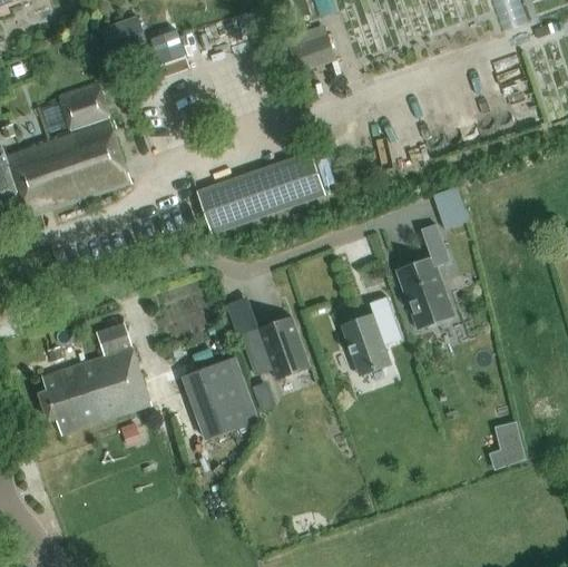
[(334,10),(331,0),(311,0),(317,16),(334,10)]
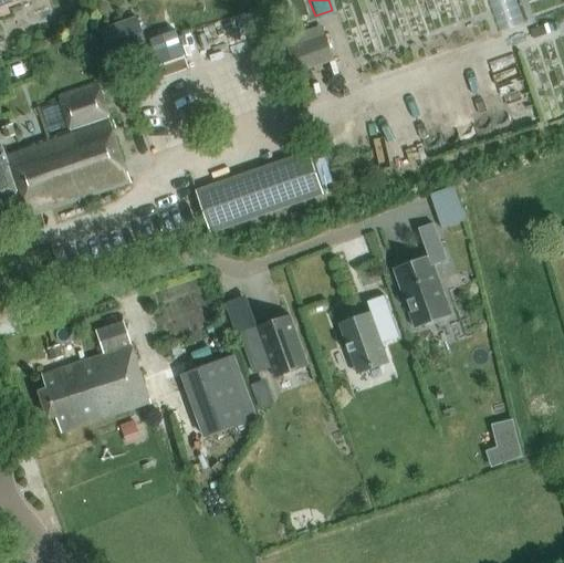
[(106,53),(144,40),(141,30),(134,14),(96,29),(103,44),(106,53)]
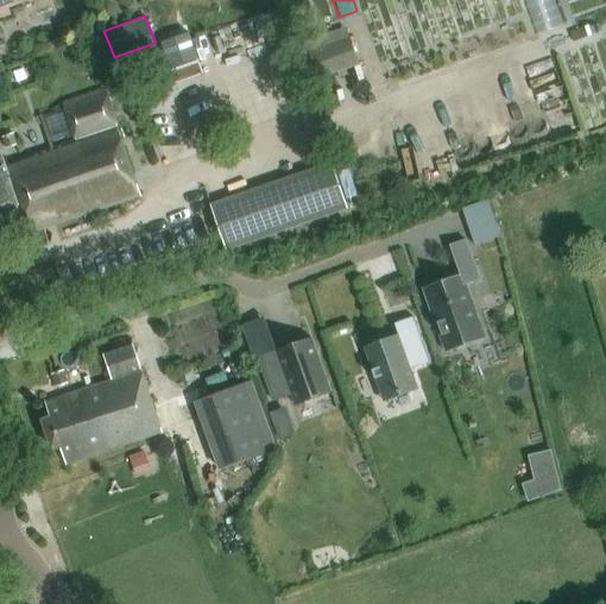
[(345,25),(304,39),(317,76),(357,63),(345,25)]
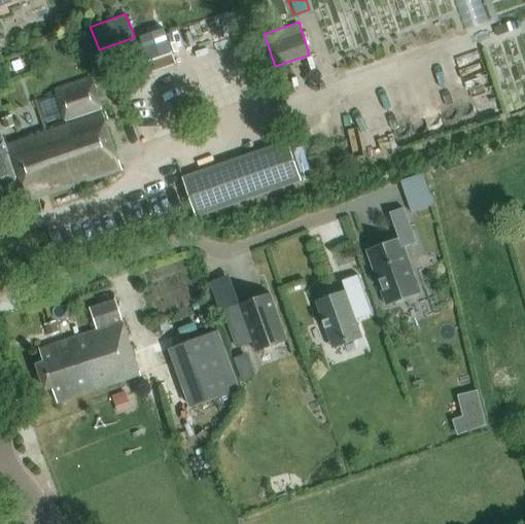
[(170,50),(162,31),(140,40),(147,60),(170,50)]
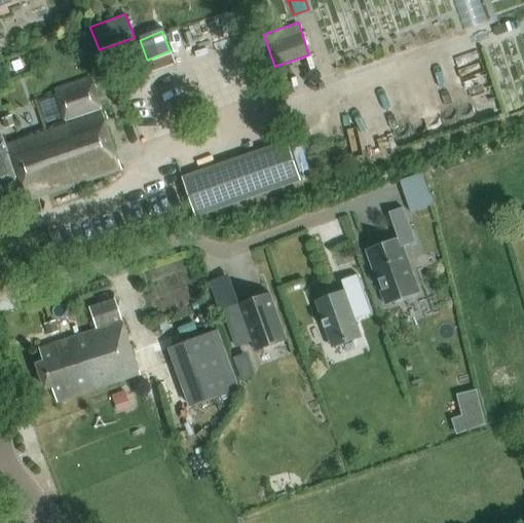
[(15,137),(28,173),(13,178),(22,202),(120,169),(99,108),(101,107),(91,80),(53,92),(64,120),(15,137)]
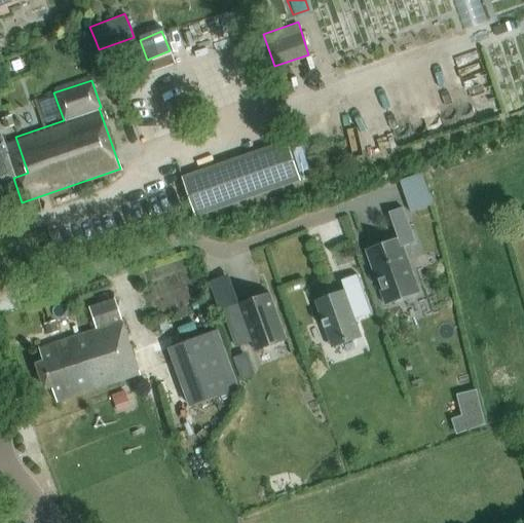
[(379,83),(356,89),(369,147),(394,142),(379,83)]
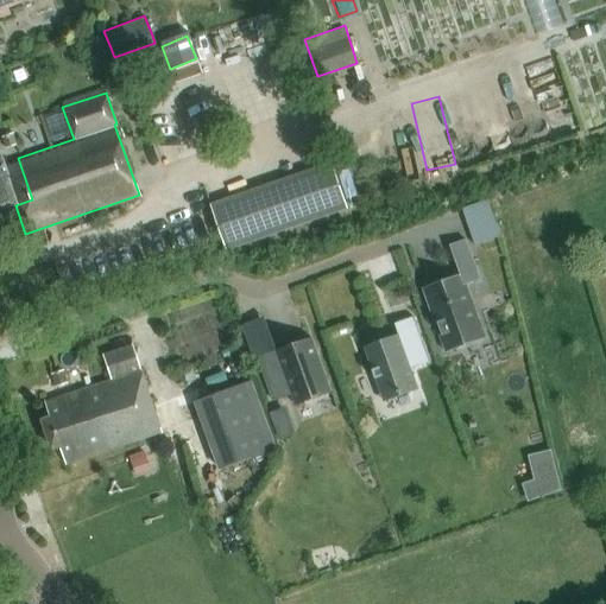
[(11,132),(0,135),(4,146),(14,142),(11,132)]
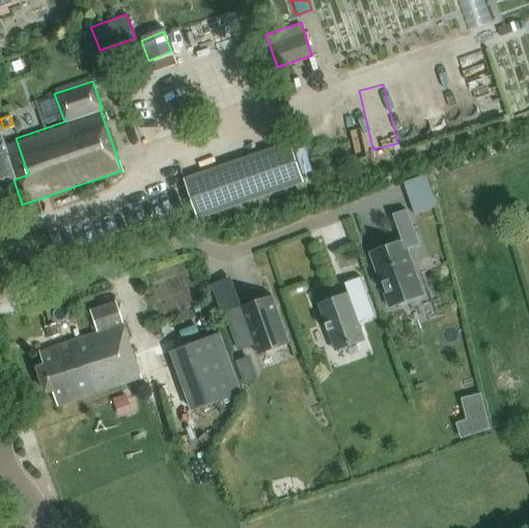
[(16,138),(2,143),(0,136),(0,183),(14,179),(28,174),(16,138)]
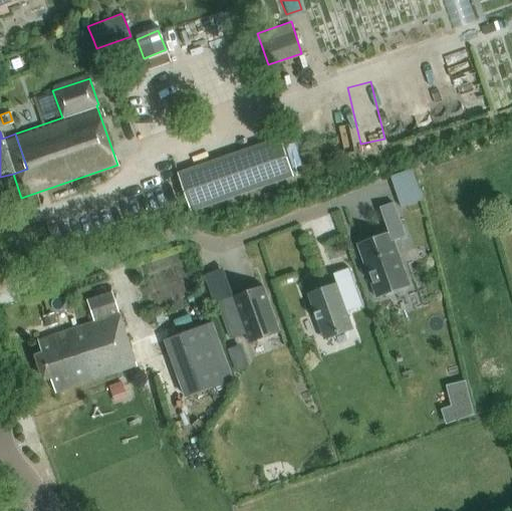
[(186,206),(291,177),(279,136),(175,165),(186,206)]
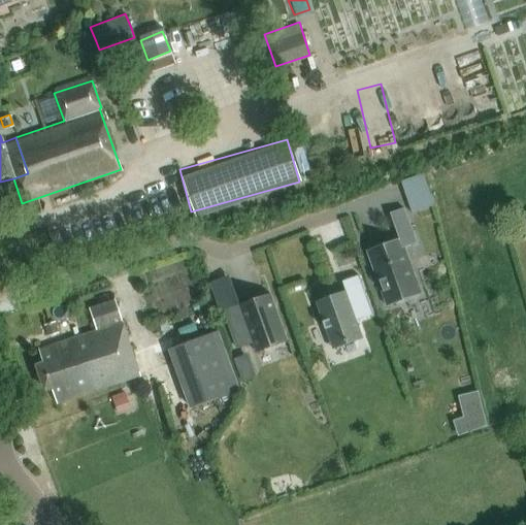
[(409,208),(433,201),(423,168),(399,176),(409,208)]
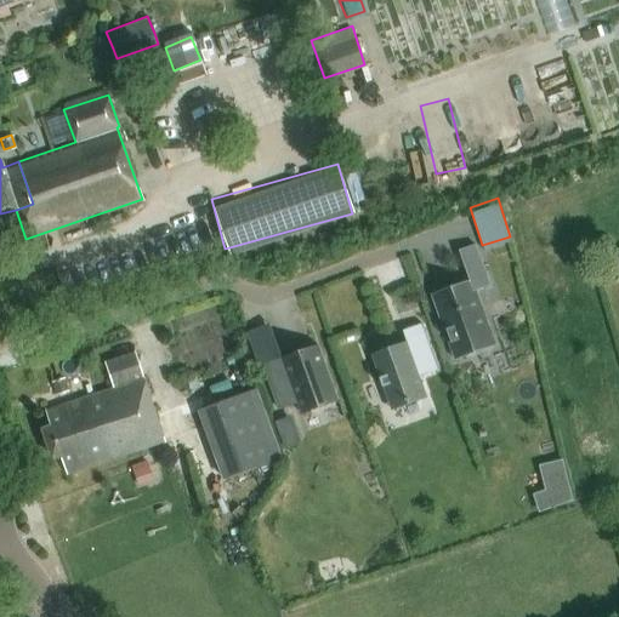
[(473,243),(458,249),(467,279),(432,291),(455,356),(492,344),(482,319),(473,321),(470,309),(478,306),(472,290),(488,284),(473,243)]
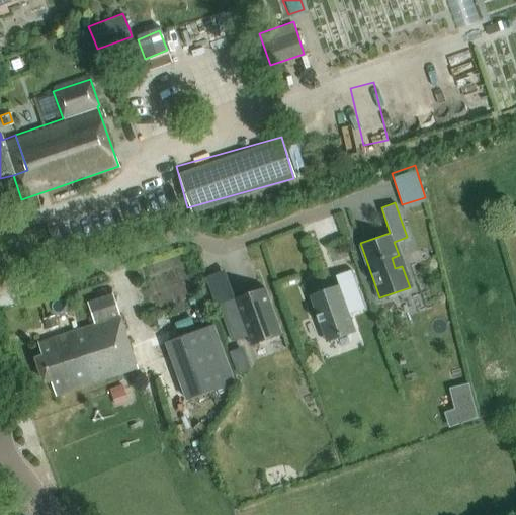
[(355,330),(348,312),(364,307),(351,268),(335,274),(338,283),(308,294),(315,314),(324,310),(328,320),(321,323),(327,340),(355,330)]
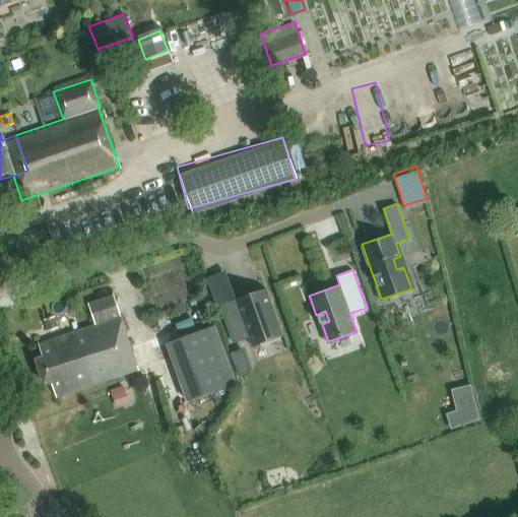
[(215,296),(229,334),(243,329),(246,338),(275,328),(259,280),(215,296)]
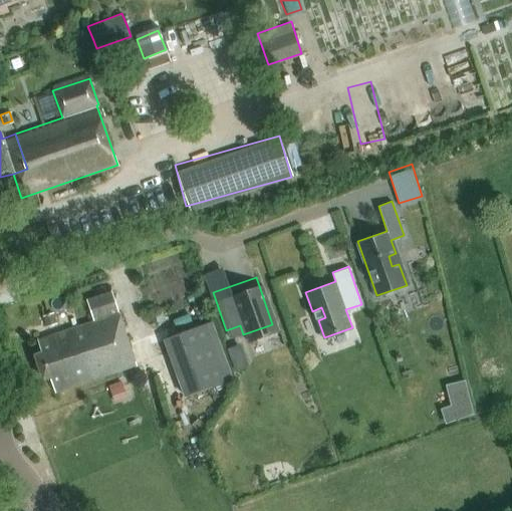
[(37,339),(42,356),(35,358),(41,375),(48,373),(54,392),(136,364),(110,291),(85,299),(92,320),(37,339)]
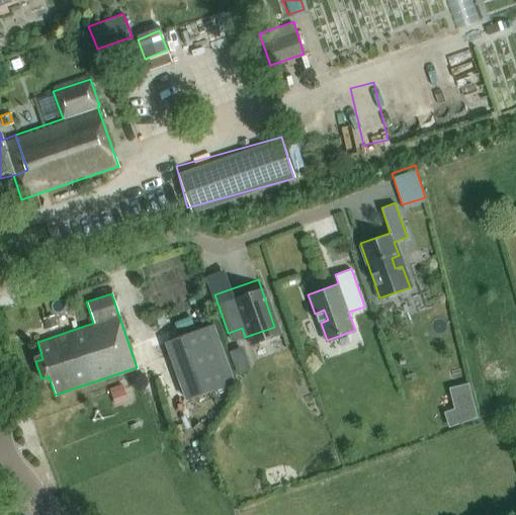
[(53,314),(41,318),(46,328),(57,325),(53,314)]
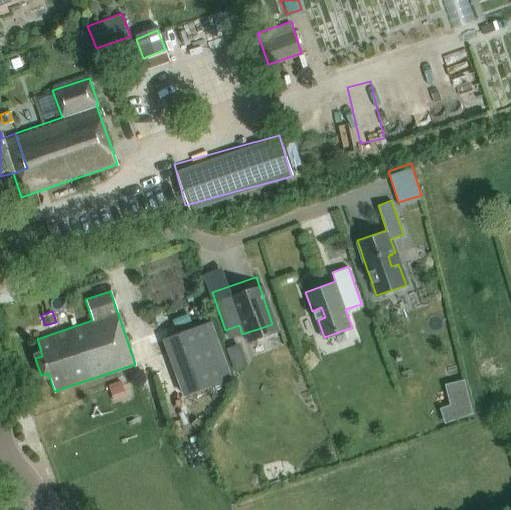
[(233,380),(212,321),(164,338),(185,396),(233,380)]
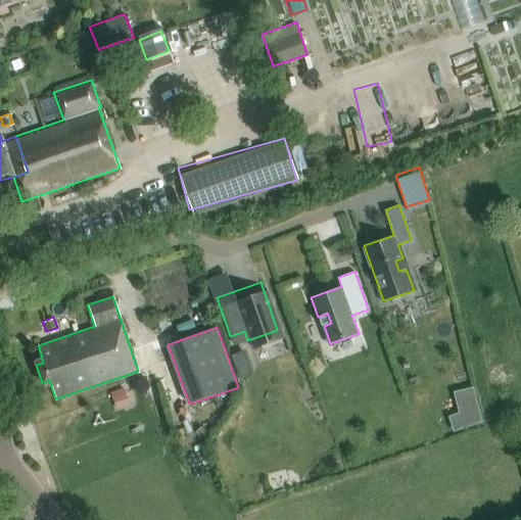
[(246,347),(232,350),(236,373),(250,371),(246,347)]
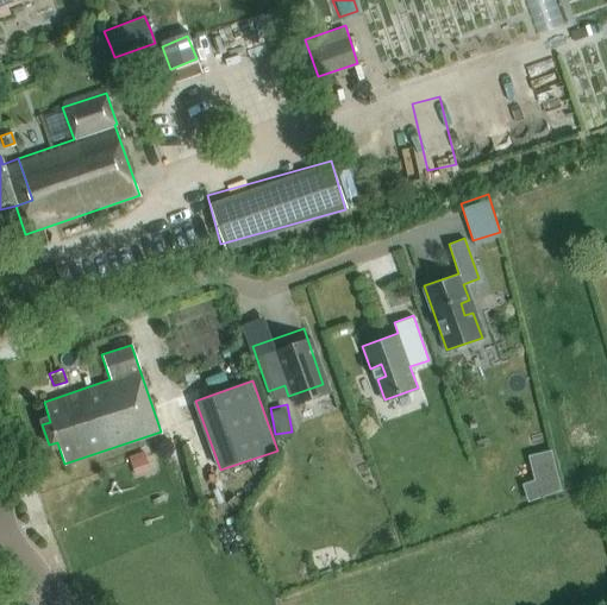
[(559,487),(549,448),(527,454),(534,479),(521,483),(527,499),(559,487)]
